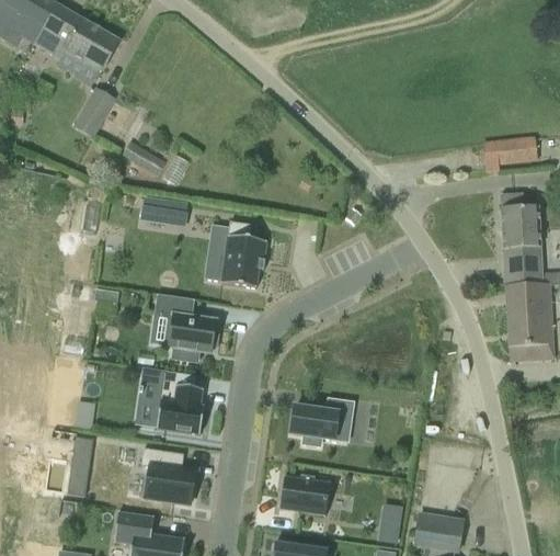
[(0,0),(0,33),(16,44),(23,34),(35,41),(57,3),(52,0),(0,0)]
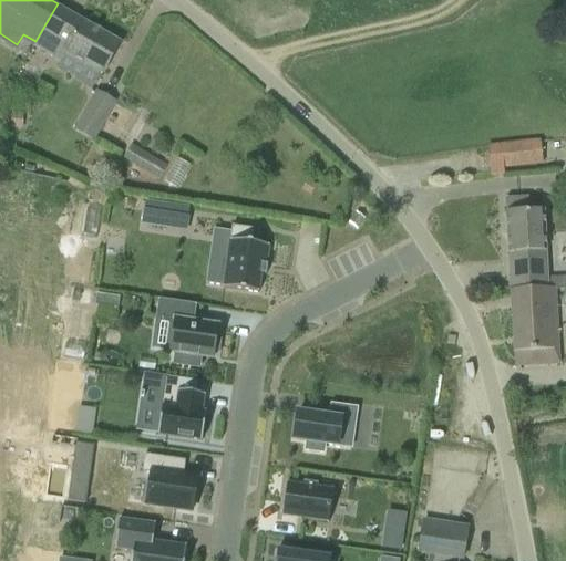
[(117,38),(58,3),(35,41),(63,58),(68,50),(102,70),(121,40),(120,39),(120,40),(117,38)]
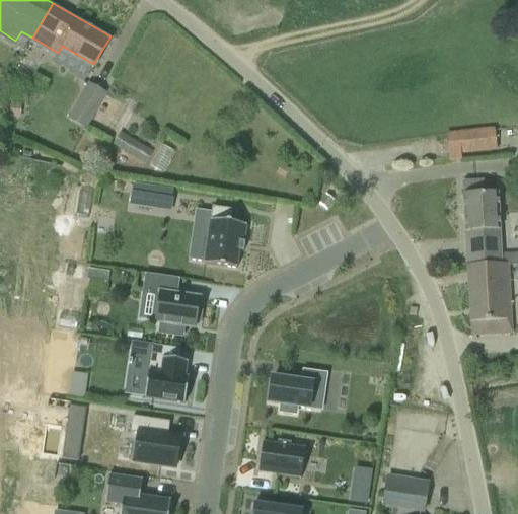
[(107,89),(89,78),(69,114),(86,125),(107,89)]
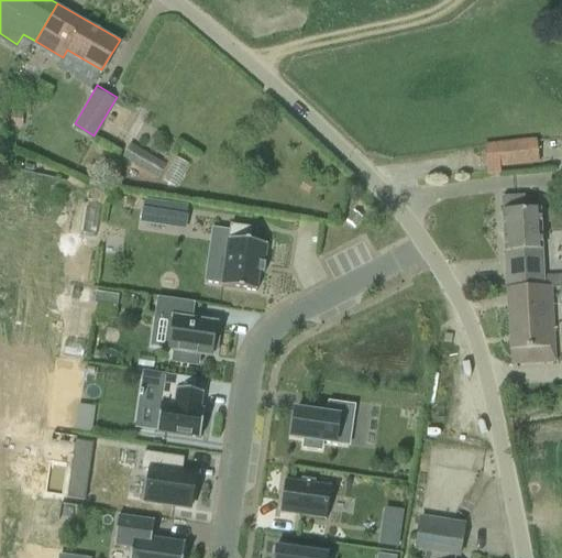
[(11,109),(11,124),(23,124),(24,109),(11,109)]
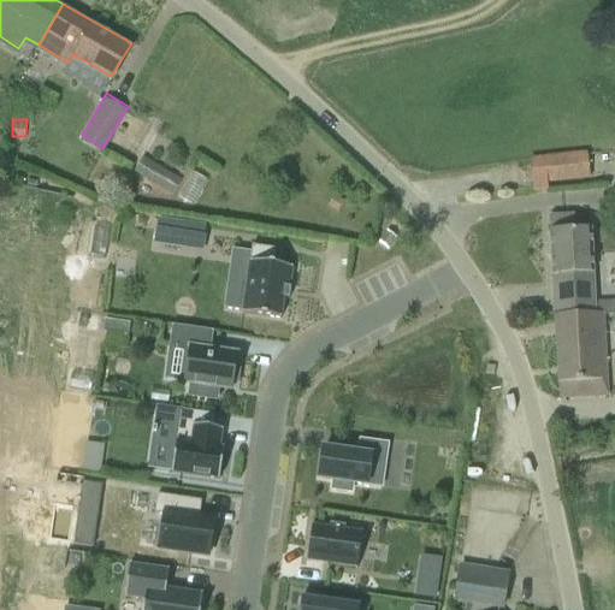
[(587,147),(530,152),(533,187),(548,185),(548,179),(590,176),(587,147)]
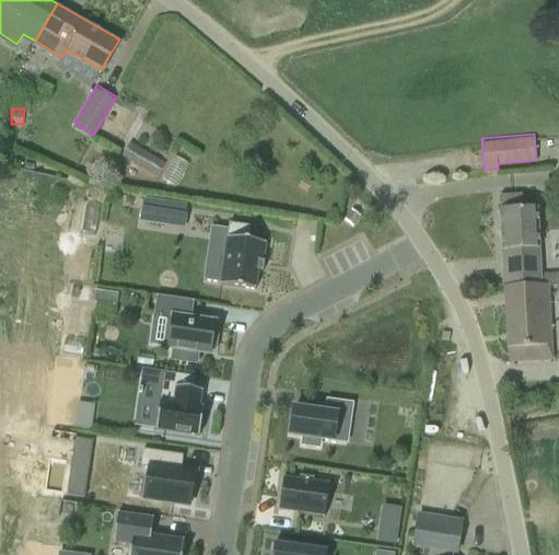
[(155,153),(130,138),(123,152),(159,173),(167,157),(156,151),(155,153)]
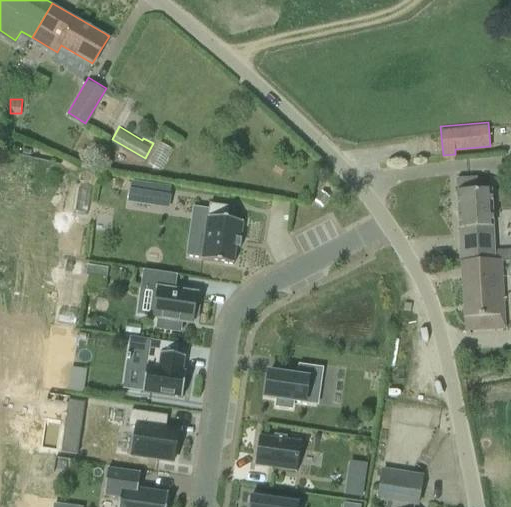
[(279,160),(273,169),(280,174),(286,165),(279,160)]
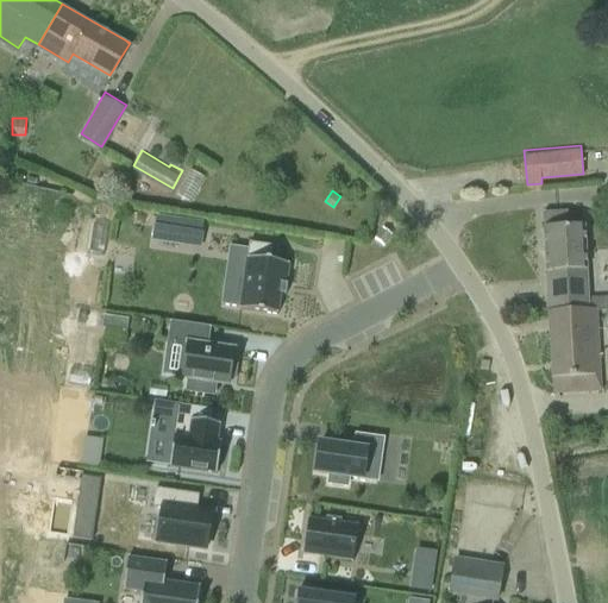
[(549,308),(588,307),(584,223),(569,224),(569,208),(544,211),(545,225),(544,225),(549,308)]
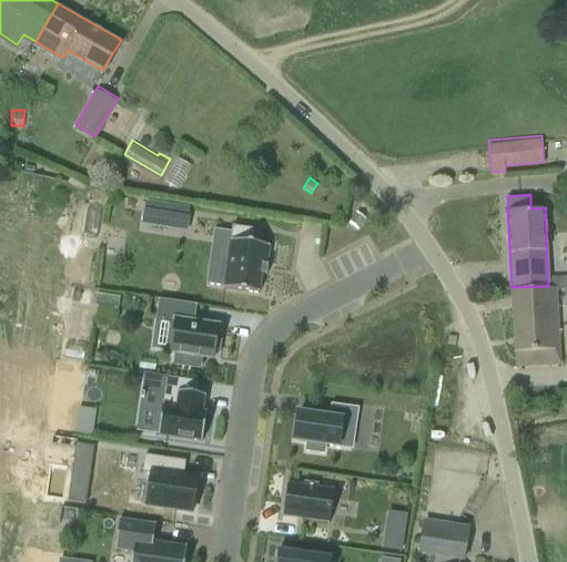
[(188,222),(191,205),(154,200),(151,223),(172,226),(174,220),(188,222)]
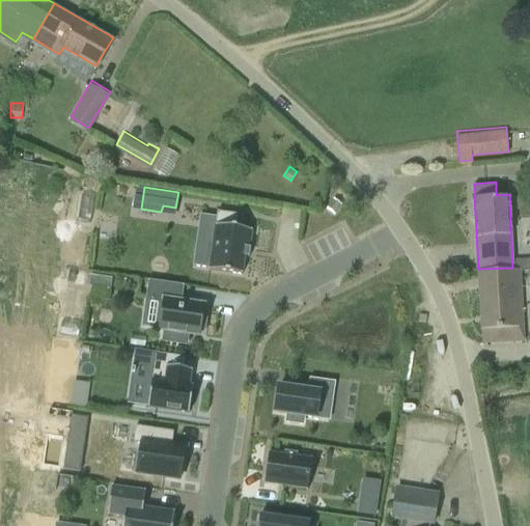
[(345,202),(336,195),(327,206),(336,215),(345,202)]
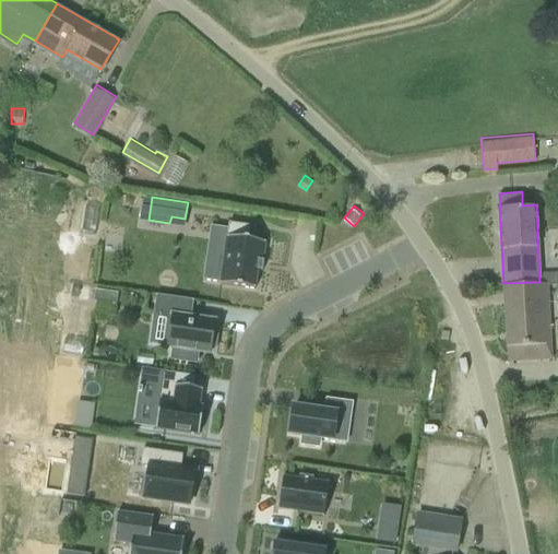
[(222,282),(257,285),(259,267),(264,267),(265,258),(264,257),(266,238),(249,236),(250,222),(229,220),(224,268),(222,282)]
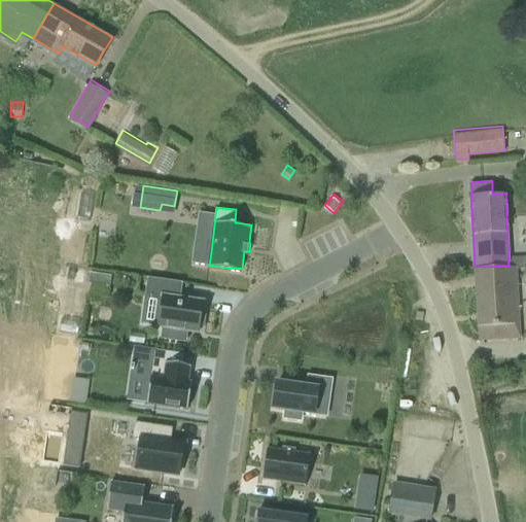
[(479,338),(520,336),(516,265),(509,266),(475,267),(475,269),(476,269),(479,322),(478,323),(478,324),(479,324),(479,338)]
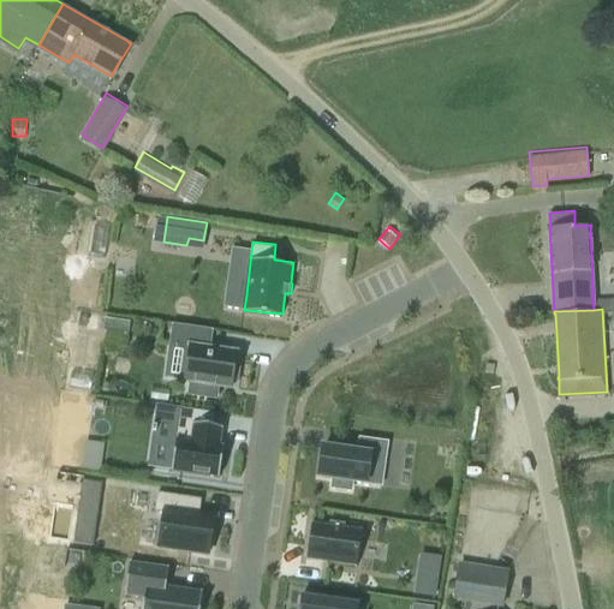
[(106,316),(103,329),(111,329),(118,323),(130,326),(131,318),(106,316)]
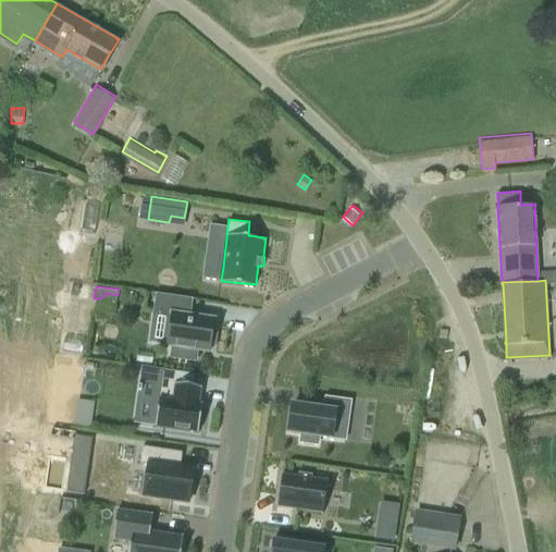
[(167,343),(210,350),(211,345),(215,344),(217,331),(213,329),(215,317),(189,314),(192,297),(194,298),(194,296),(156,291),(156,293),(157,293),(155,310),(171,313),(167,343)]
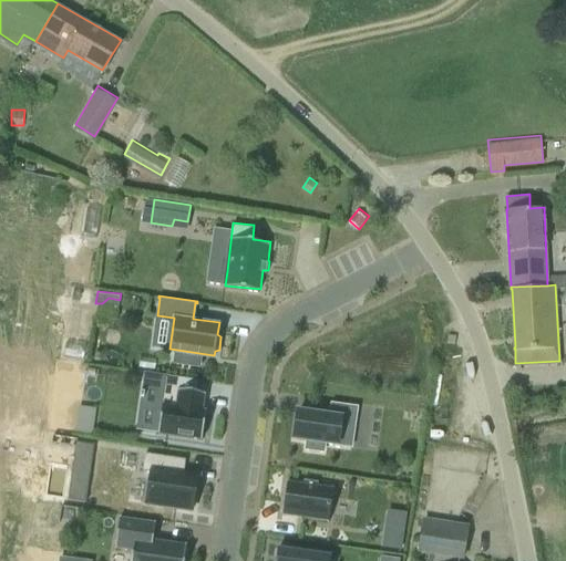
[(166,374),(158,432),(202,437),(206,409),(202,409),(204,392),(195,391),(197,378),(166,374)]
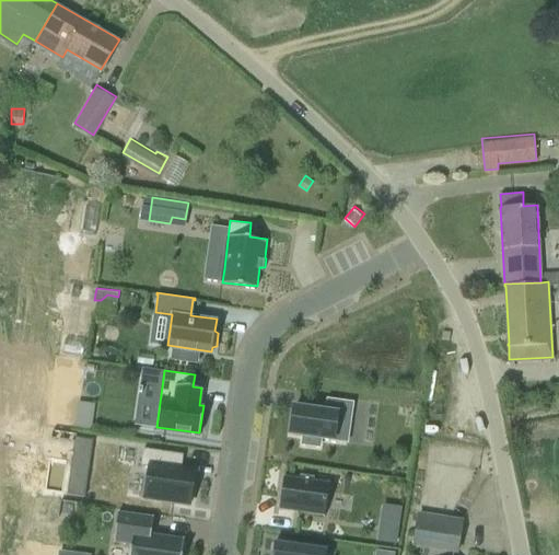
[(316,444),(319,444),(321,436),(347,440),(352,401),(328,397),(326,411),(294,405),(290,431),(303,434),(302,442),(316,444)]
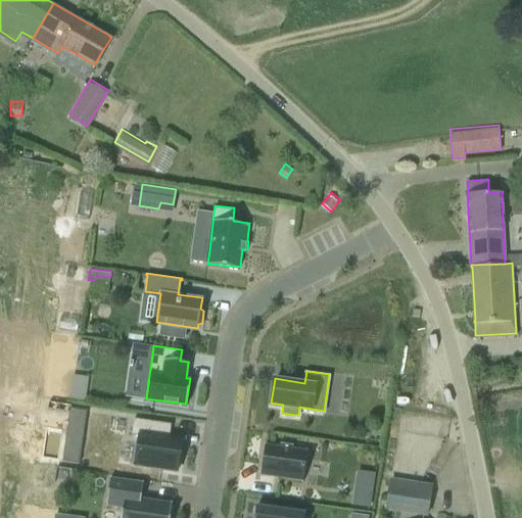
[(86,398),(89,375),(73,373),(69,396),(86,398)]
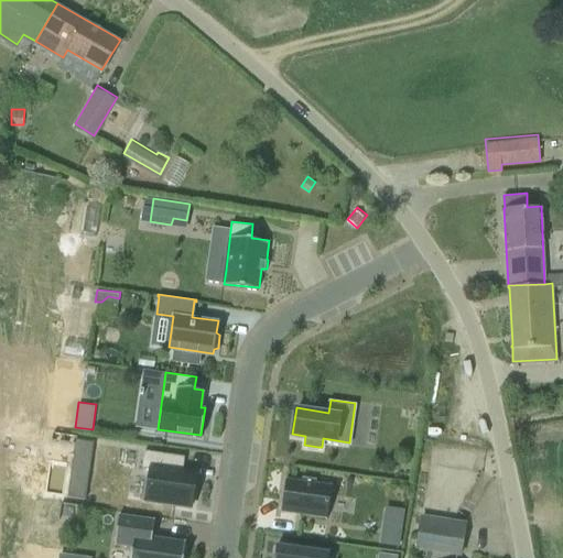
[(94,440),(76,437),(67,495),(86,498),(94,440)]
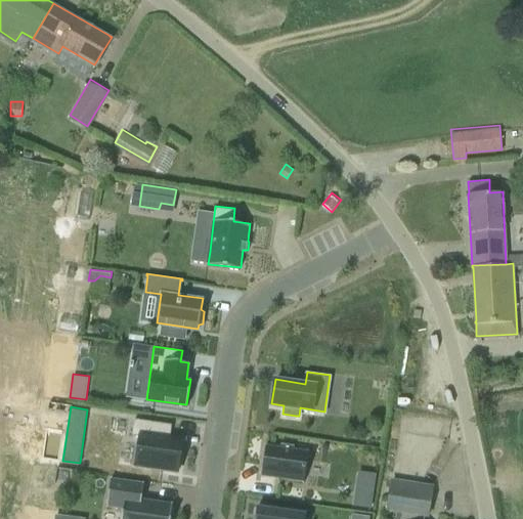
[(135,465),(177,471),(181,439),(169,438),(171,424),(133,419),(131,434),(139,435),(135,465)]
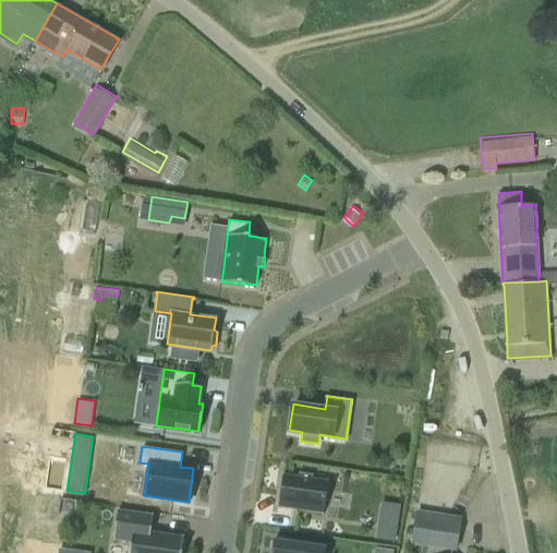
[(328,479),(327,480),(312,478),(313,472),(300,471),(300,476),(283,473),(285,472),(283,472),(277,505),(278,506),(278,504),(322,511),(322,512),(323,513),(328,479)]
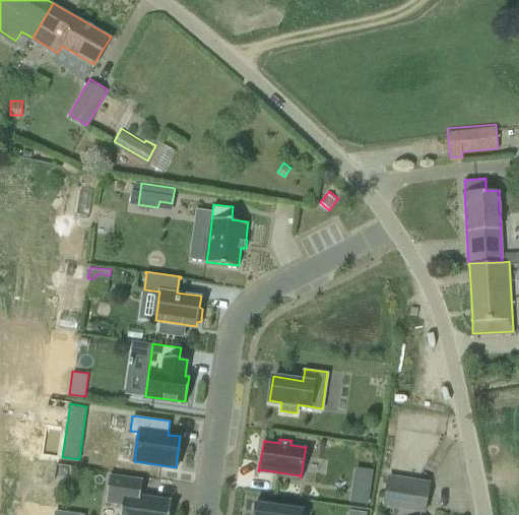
[(397,514),(419,514),(422,510),(425,510),(429,481),(416,479),(389,475),(384,503),(393,504),(399,506),(397,514)]
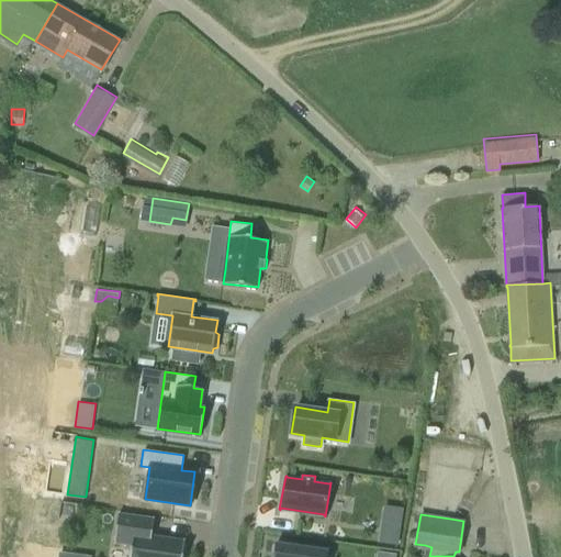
[(397,542),(401,525),(386,522),(383,539),(397,542)]
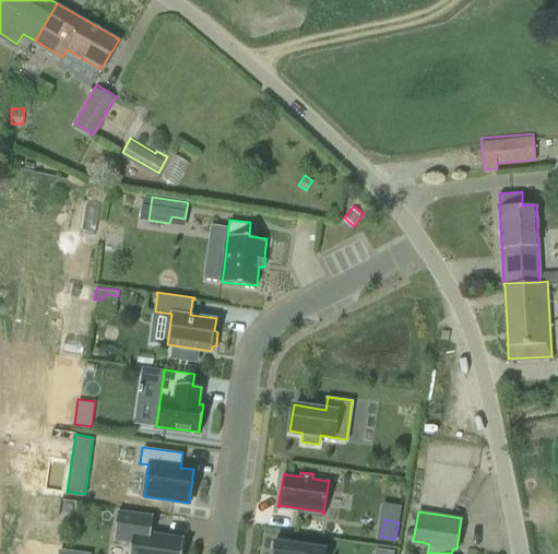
[(129,553),(181,553),(183,537),(132,529),(129,553)]
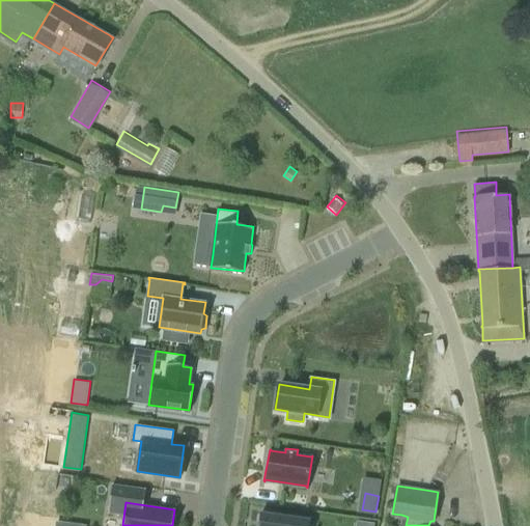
[(309,525),(310,520),(260,513),(257,525),(309,525)]
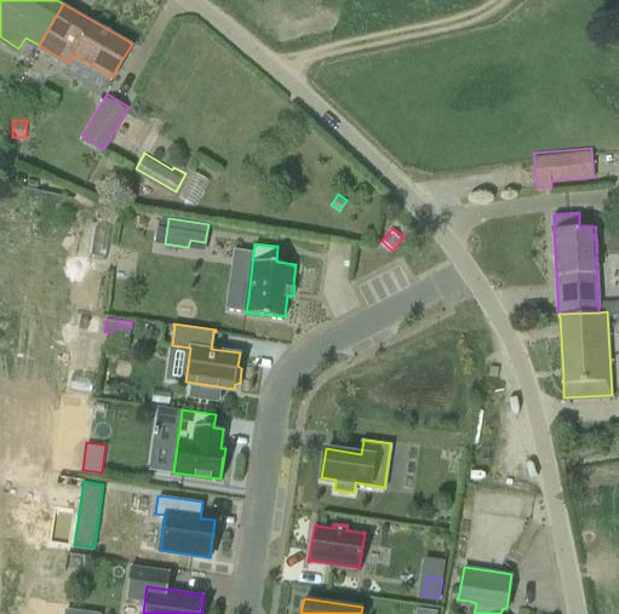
[(474,613),(476,603),(469,601),(466,613),(474,613)]
